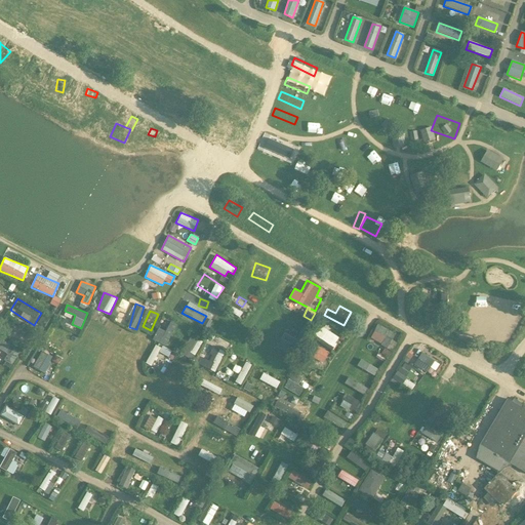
[(497,352),(524,318),(515,311),(488,344),(497,352)]
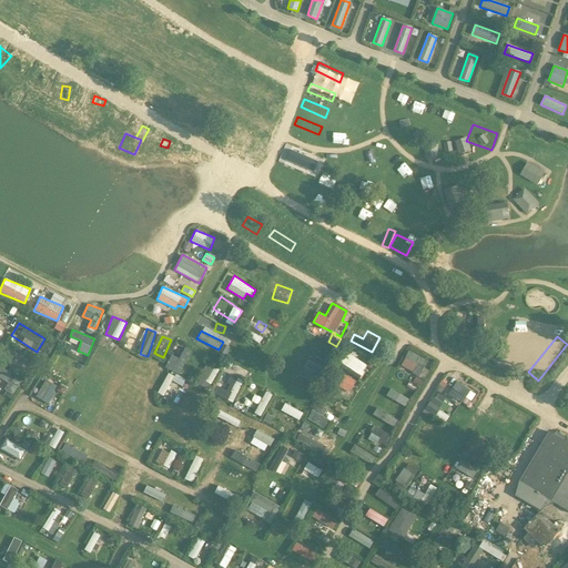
[(78,347),(80,341),(70,337),(69,344),(78,347)]
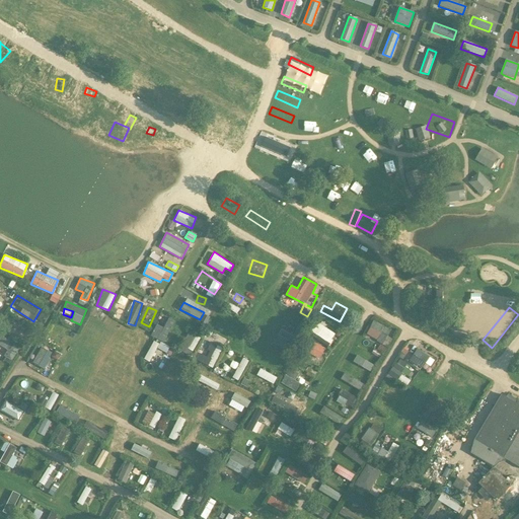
[(43,311),(35,319),(40,324),(48,316),(43,311)]
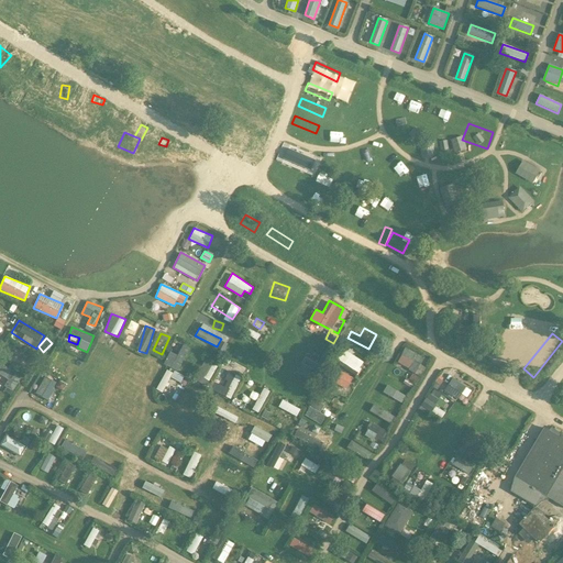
[(26,361),(31,354),(13,343),(10,350),(26,361)]
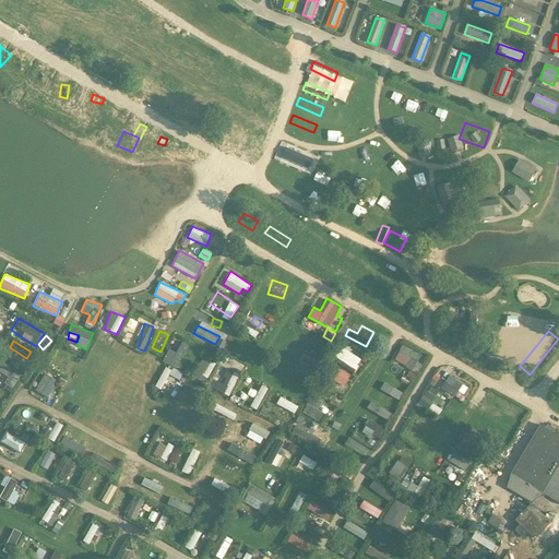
[(177,368),(189,345),(181,342),(176,352),(169,348),(163,361),(177,368)]
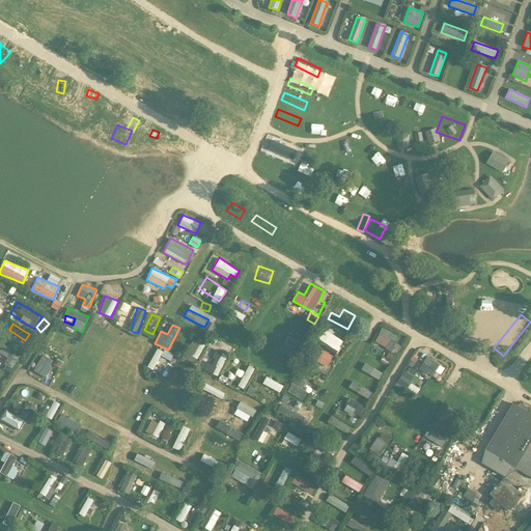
[(59,351),(68,335),(58,328),(48,344),(59,351)]
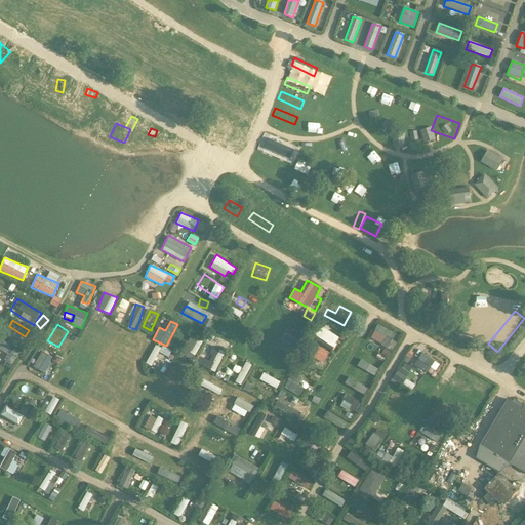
[(376,324),(370,339),(385,345),(381,354),(390,357),(392,351),(389,350),(396,331),(376,324)]
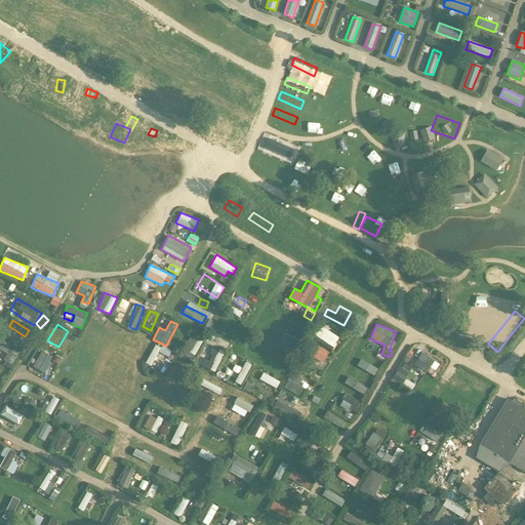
[(319,325),(314,336),(335,347),(340,335),(319,325)]
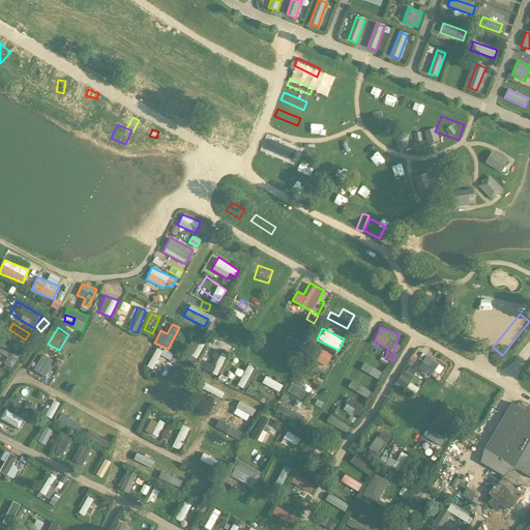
[(287,336),(285,342),(296,347),(298,342),(287,336)]
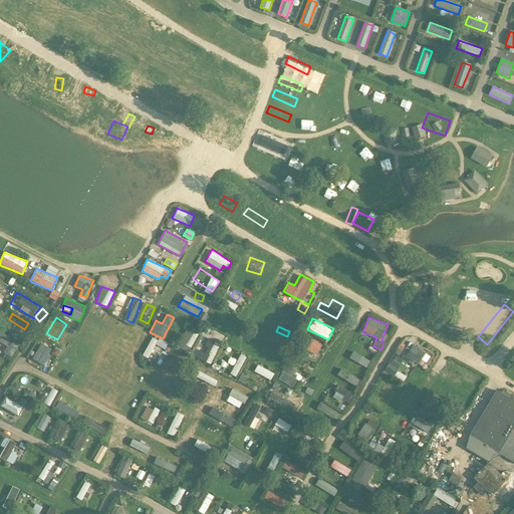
[(190,348),(199,334),(189,327),(180,341),(190,348)]
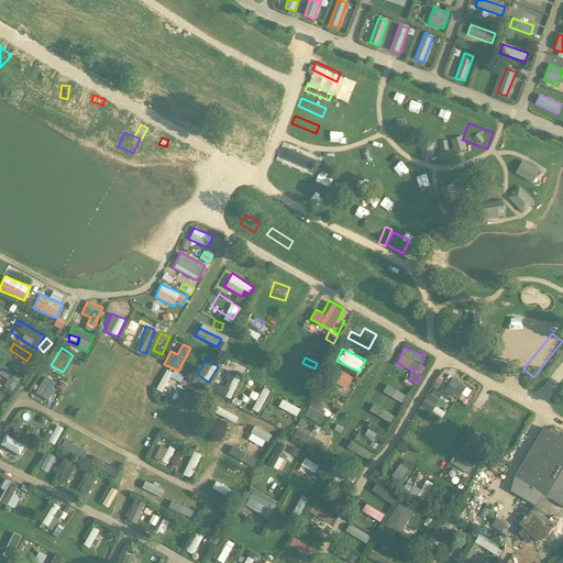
[(2,363),(0,366),(0,374),(9,379),(4,386),(13,392),(23,376),(2,363)]
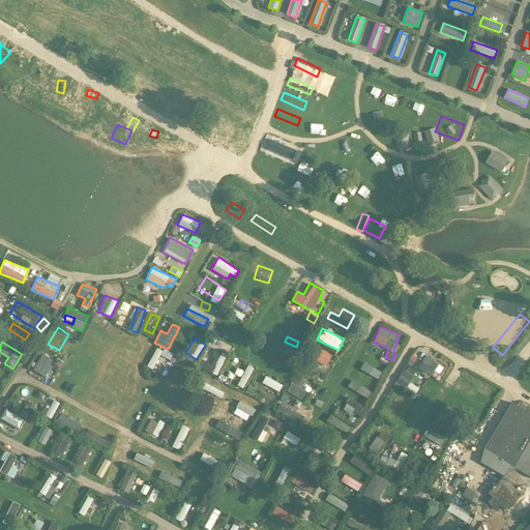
[(162,354),(171,359),(173,354),(157,346),(147,366),(153,370),(162,354)]
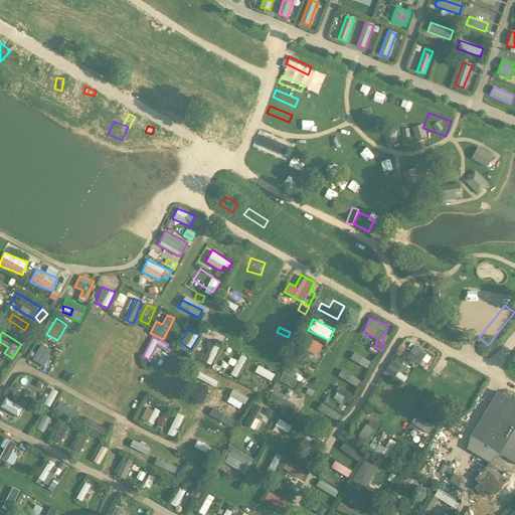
[(308,337),(303,349),(318,355),(323,344),(308,337)]
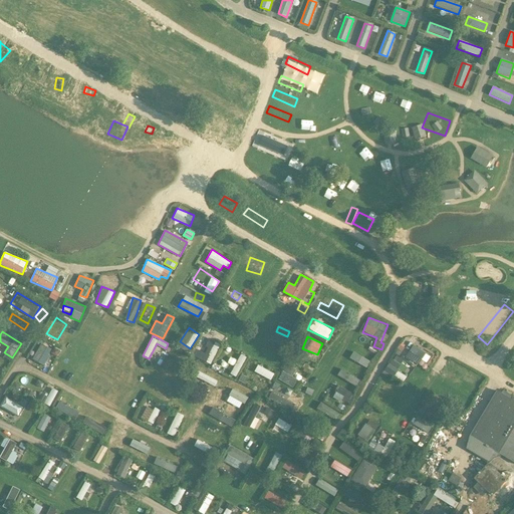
[(203,351),(197,348),(194,355),(211,363),(221,343),(209,338),(203,351)]
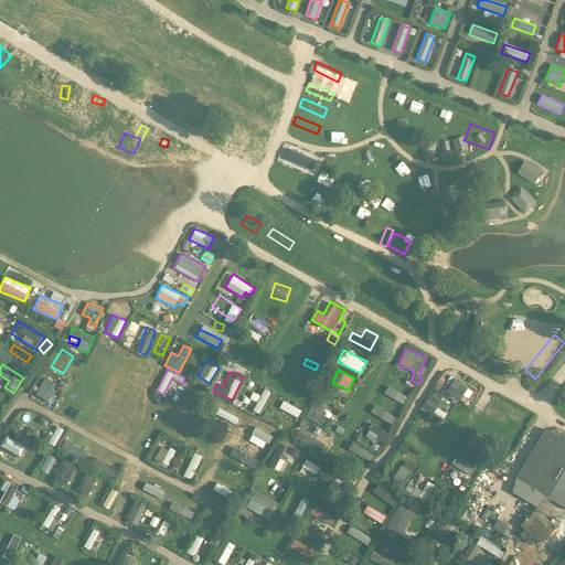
[(45,377),(35,395),(43,398),(52,381),(45,377)]
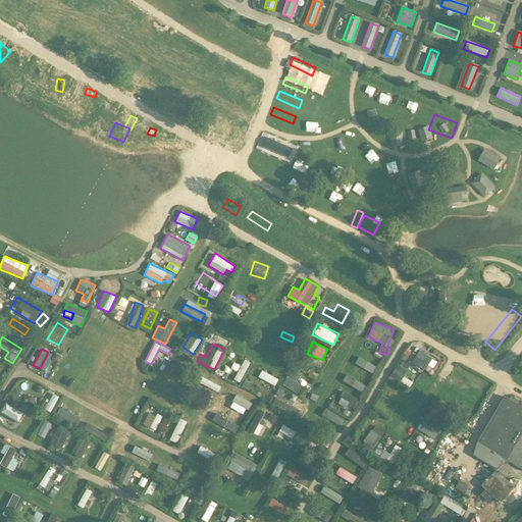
[(429,373),(437,361),(420,350),(412,362),(429,373)]
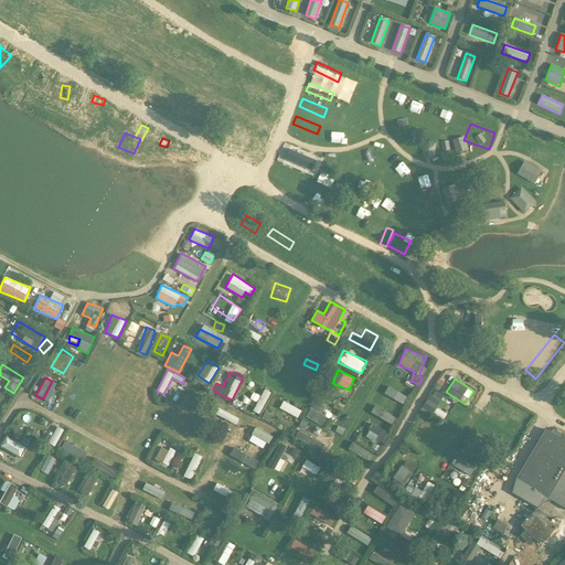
[(174,401),(178,395),(167,388),(162,394),(174,401)]
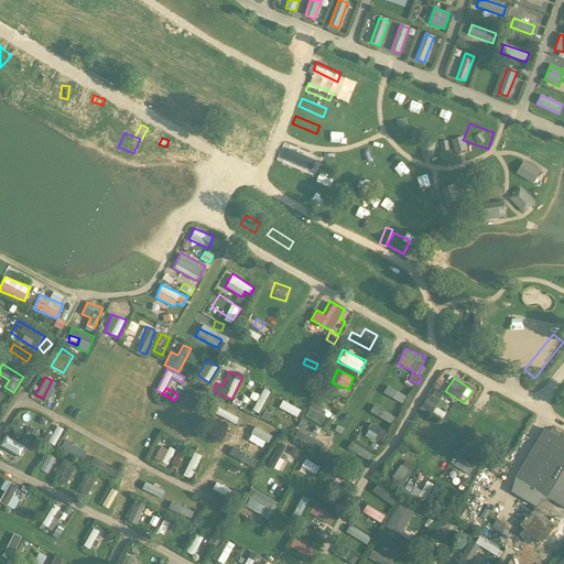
[(264,388),(252,410),(259,413),(271,391),(264,388)]
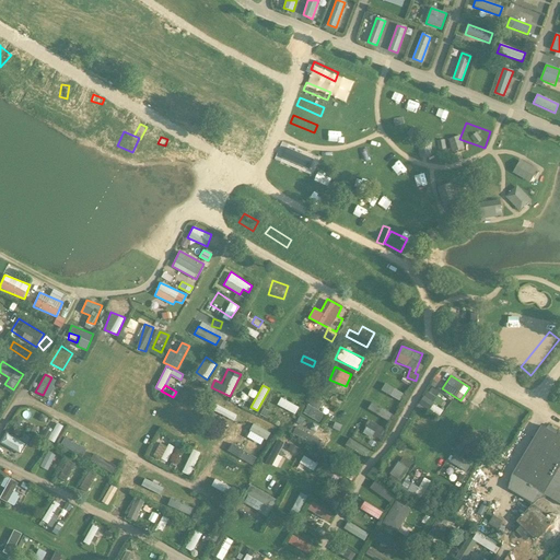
[(419,404),(439,416),(443,410),(432,403),(440,392),(431,386),(419,404)]
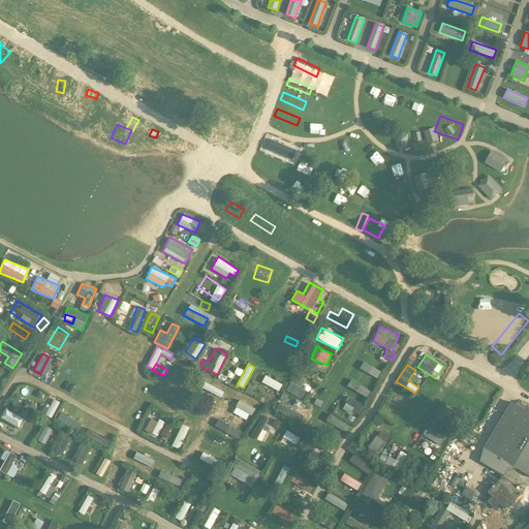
[(297,373),(286,390),(302,399),(307,390),(297,384),(302,376),(297,373)]
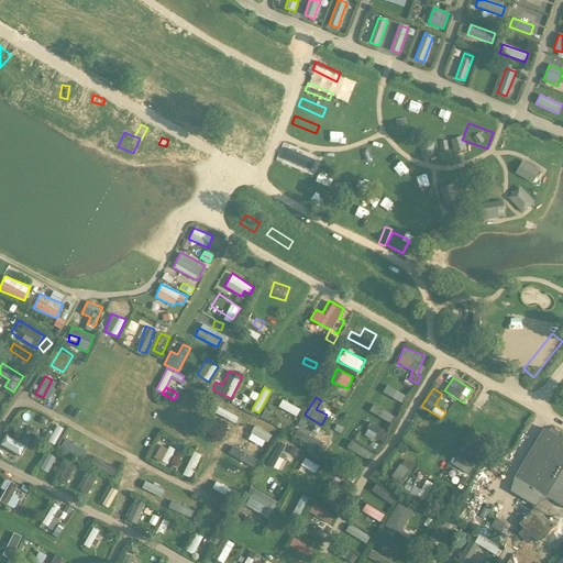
[(484,411),(499,419),(503,412),(507,415),(511,407),(490,398),(484,411)]
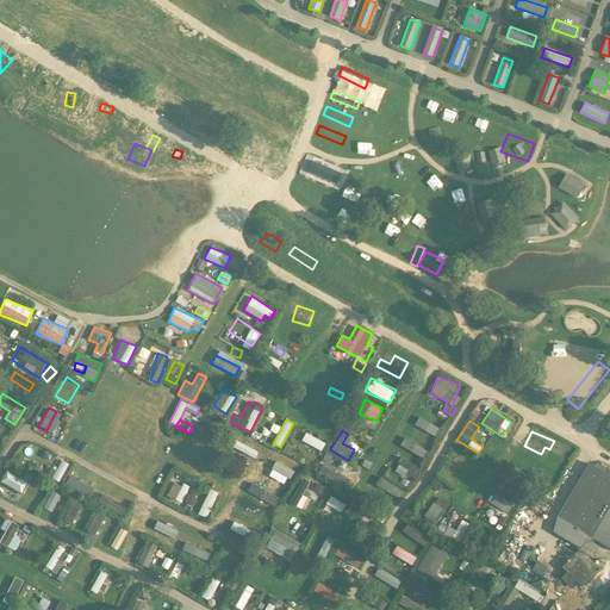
[(306,433),(302,441),(322,452),(327,443),(306,433)]
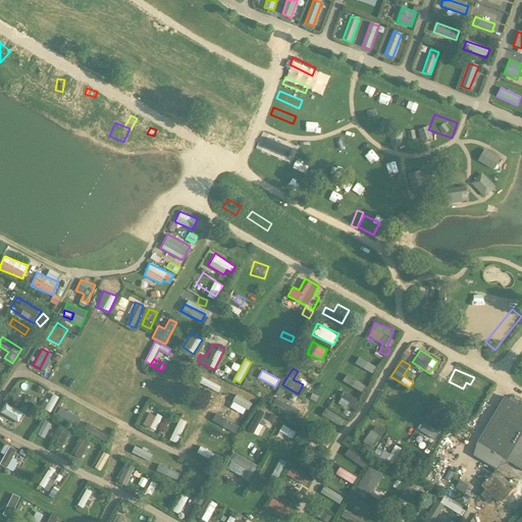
[(199,384),(212,387),(213,380),(201,377),(199,384)]
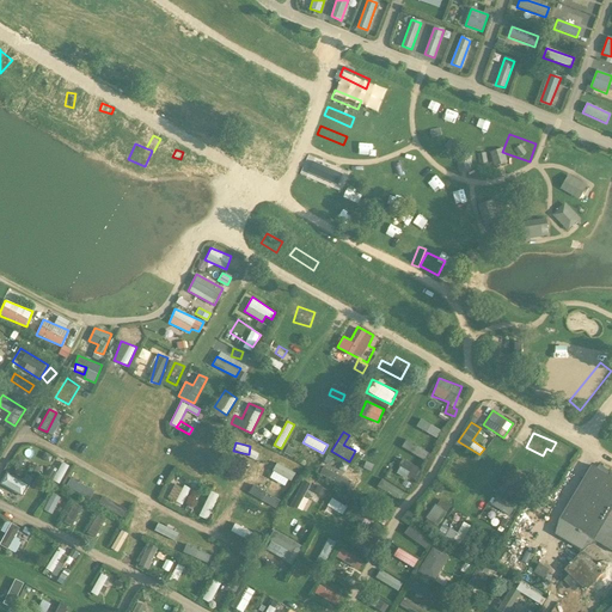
[(191,448),(188,456),(206,464),(209,457),(191,448)]
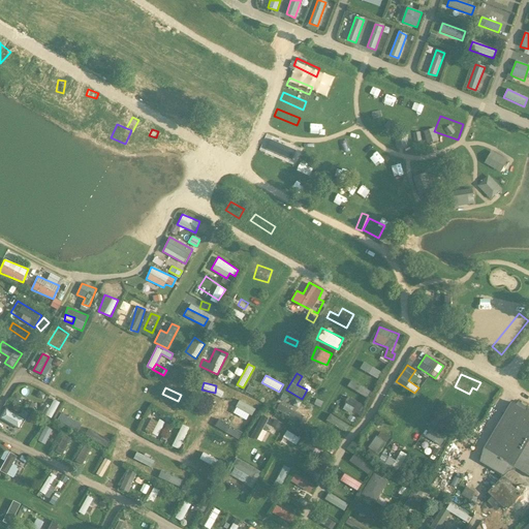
[(213,403),(221,406),(227,391),(220,387),(213,403)]
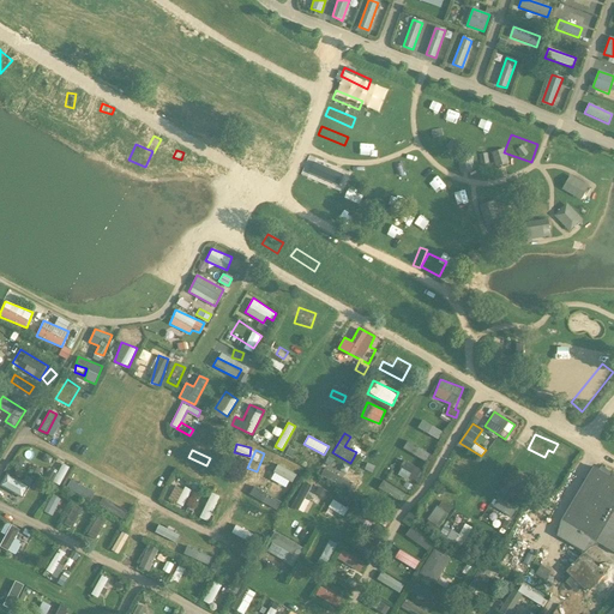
[(415,483),(422,470),(404,461),(397,474),(415,483)]
